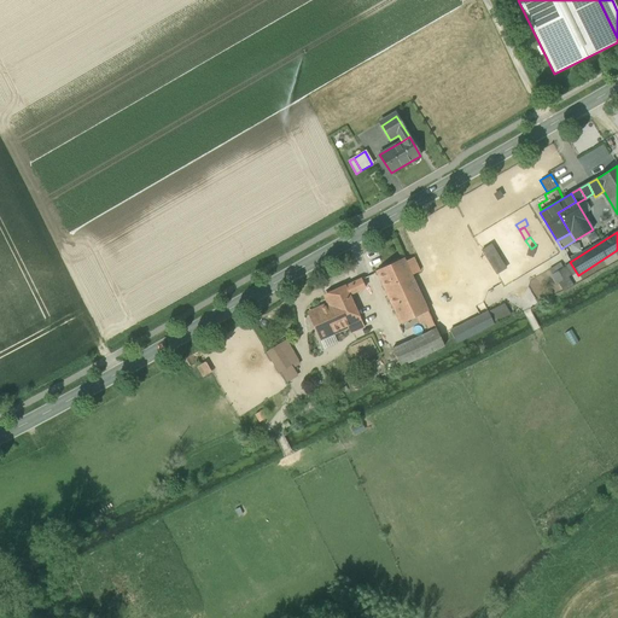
[(494,243),(482,249),(495,274),(507,268),(494,243)]
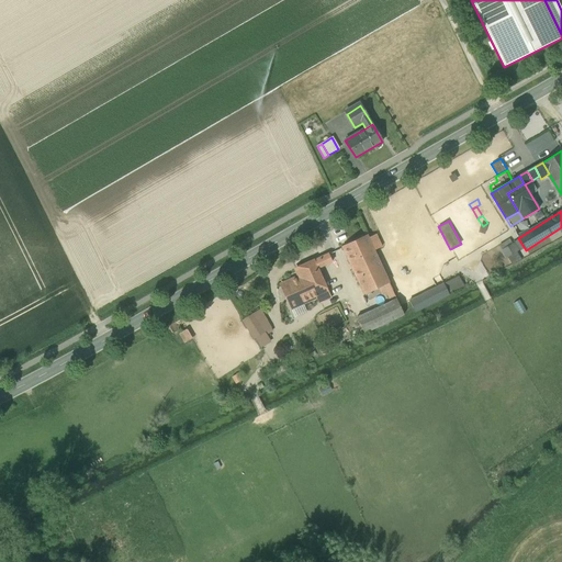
[(375,235),(369,238),(374,250),(382,247),(375,235)]
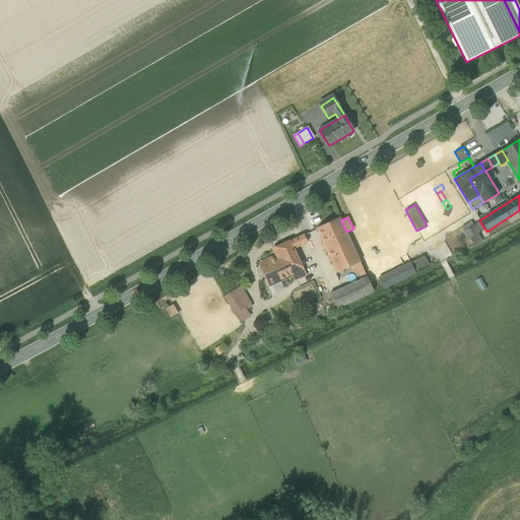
[(317,229),(324,244),(346,234),(346,232),(341,220),(340,218),(317,229)]
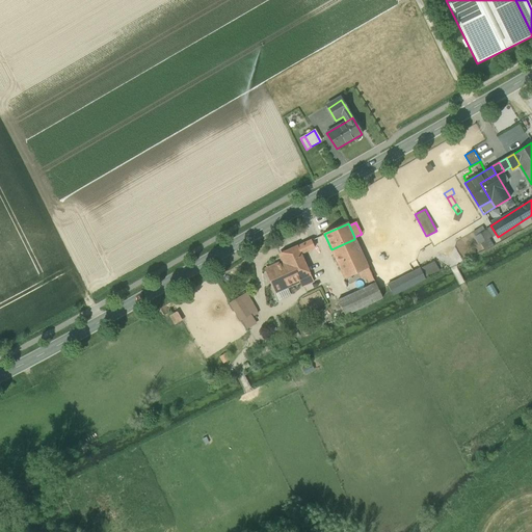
[(485,231),(475,237),(479,244),(489,238),(485,231)]
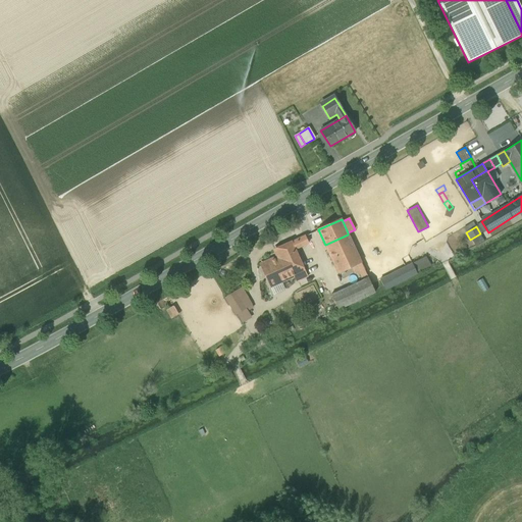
[(361,262),(348,235),(325,245),(338,272),(361,262)]
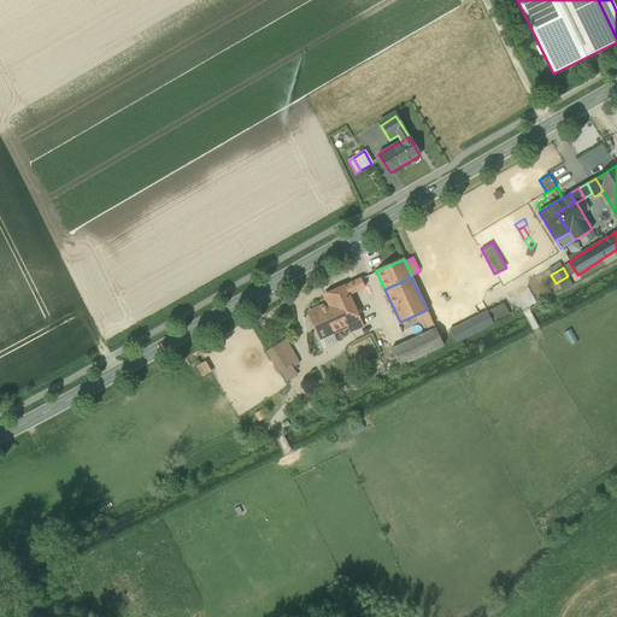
[(360,278),(344,287),(347,295),(364,288),(360,278)]
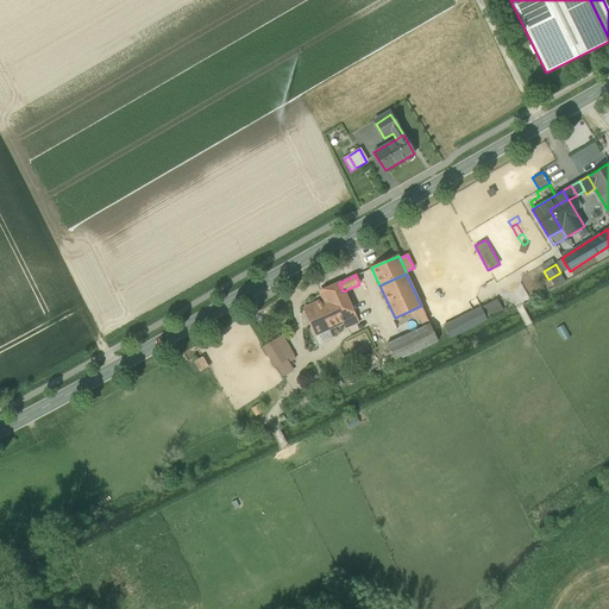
[(334,326),(343,322),(355,316),(343,292),(339,283),(320,292),(324,300),(327,307),(322,309),(327,319),(331,318),(334,326)]
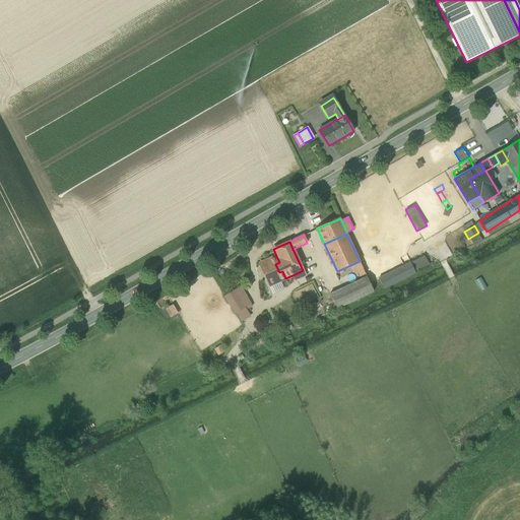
[(448,255),(451,253),(445,243),(442,245),(448,255)]
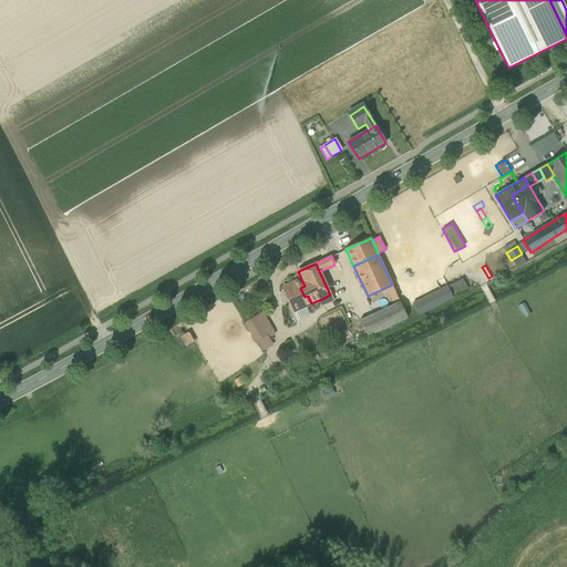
[(306,306),(311,303),(308,296),(305,297),(300,288),(305,286),(301,279),(282,288),(294,311),(306,306)]
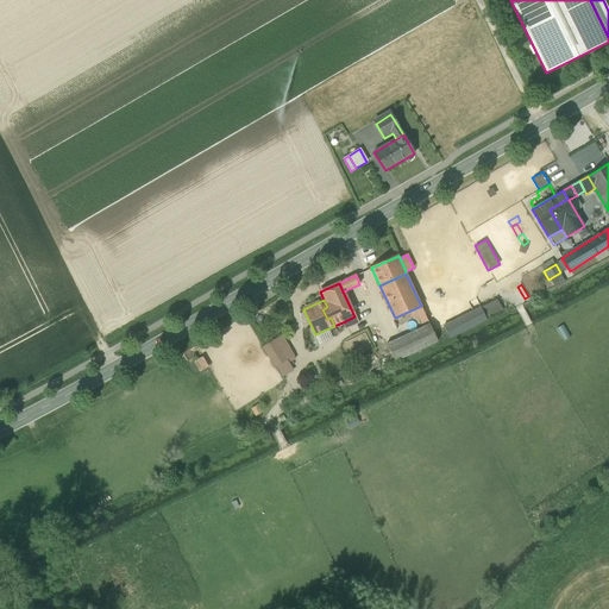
[(487,305),(444,326),(450,338),(493,316),(487,305)]
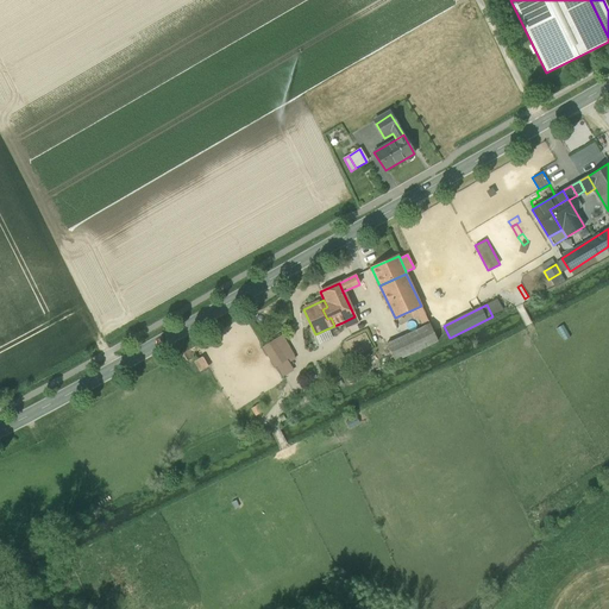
[(358,324),(355,316),(343,322),(346,328),(358,324)]
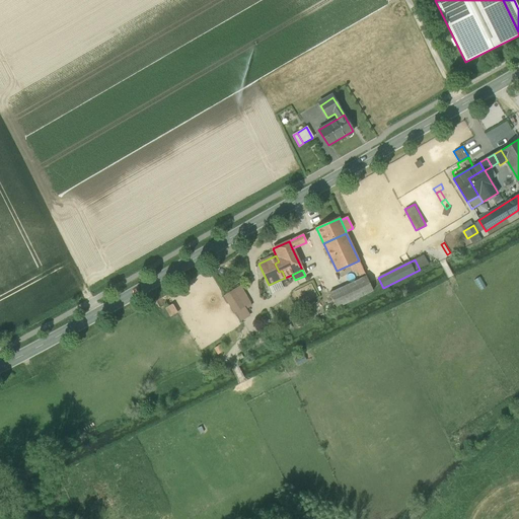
[(366,276),(329,293),(337,307),(373,291),(366,276)]
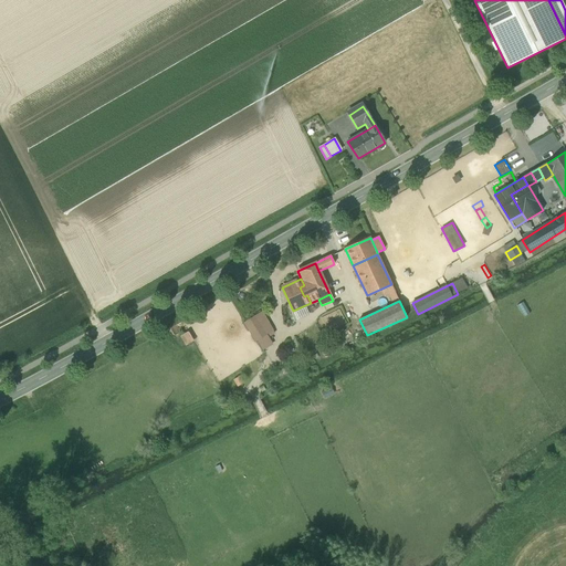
[(310,315),(305,305),(293,311),(297,321),(310,315)]
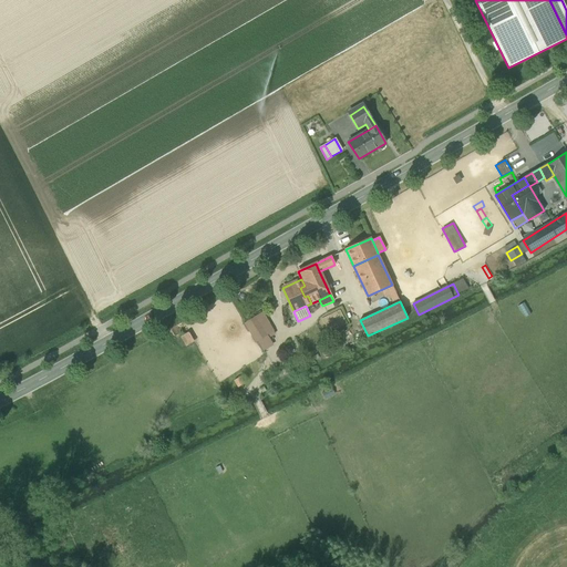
[(261,312),(256,316),(264,329),(267,327),(270,333),(267,336),(268,337),(275,333),(261,312)]
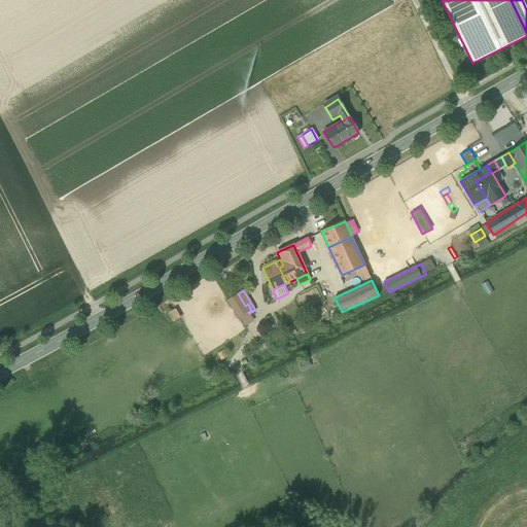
[(238,293),(227,301),(238,318),(239,317),(244,324),(253,319),(249,313),(248,312),(251,310),(248,304),(245,306),(238,293)]
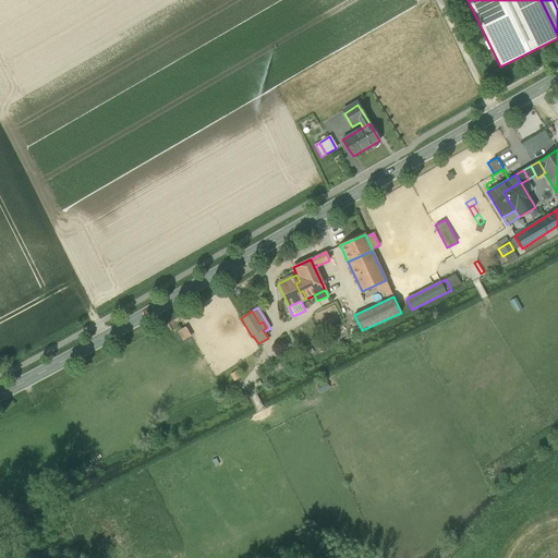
[(192,346),(182,329),(172,336),(181,352),(192,346)]
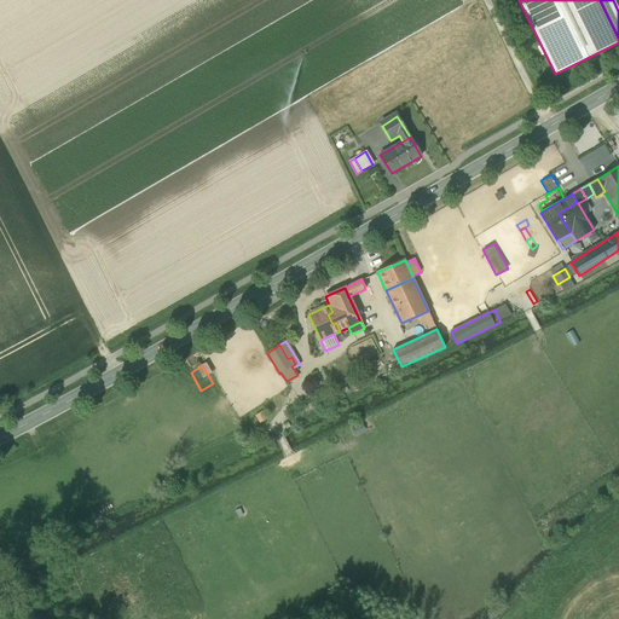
[(267,420),(262,412),(256,416),(261,423),(267,420)]
